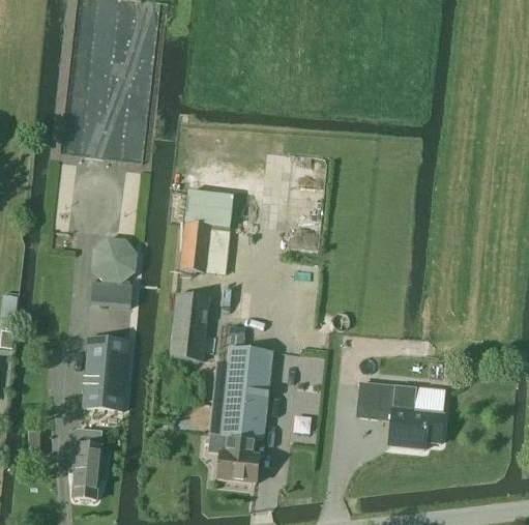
[(180,266),(179,268),(205,271),(225,272),(232,195),(188,191),(186,222),(184,222),(184,227),(180,266)]
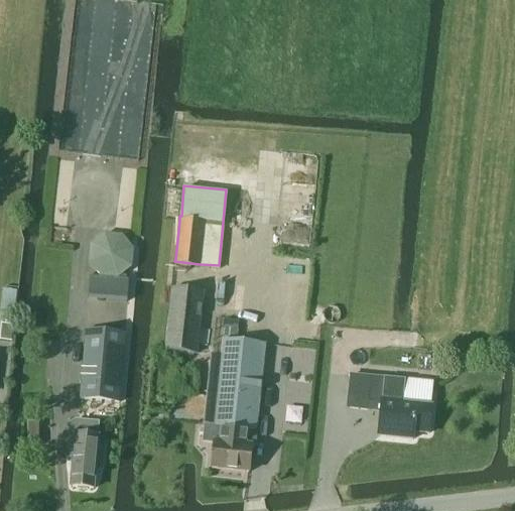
[(90,271),(87,294),(107,296),(109,274),(119,275),(132,264),(134,246),(122,231),(105,230),(90,242),(88,259),(99,272),(90,271)]
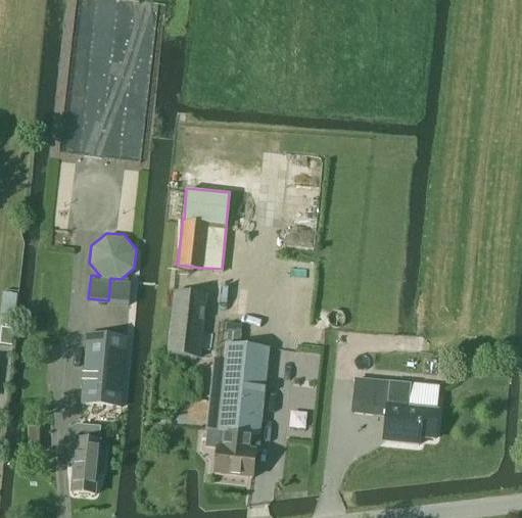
[(175,289),(168,350),(198,355),(205,292),(175,289)]
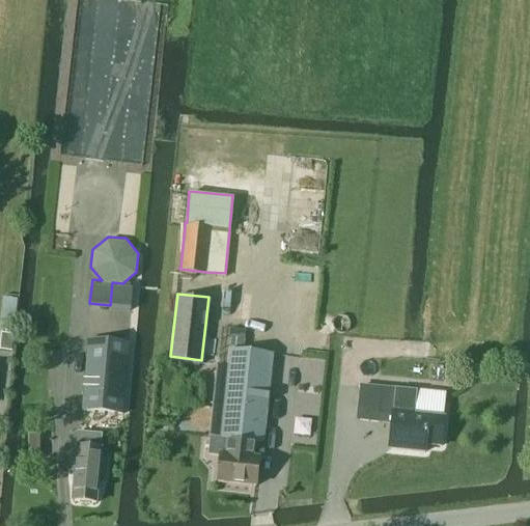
[(1,347),(12,348),(14,331),(1,330),(1,347)]
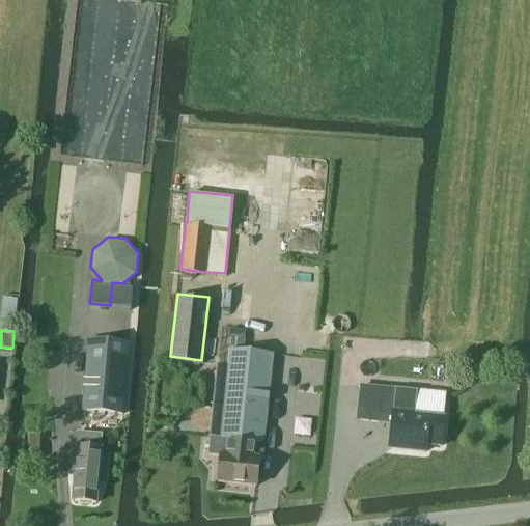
[(86,357),(82,407),(108,409),(123,410),(126,378),(127,360),(129,339),(88,336),(86,357)]
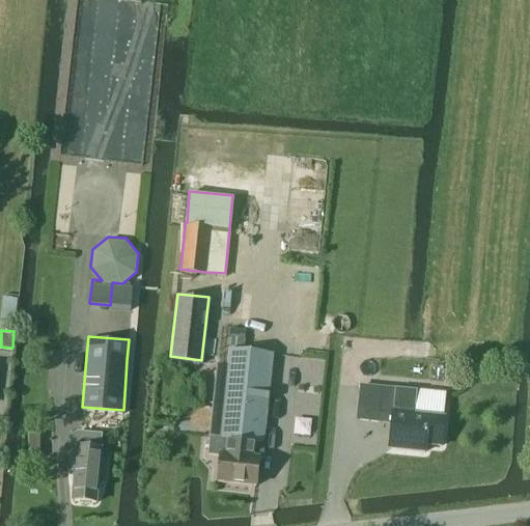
[(229,347),(220,436),(228,437),(254,440),(263,441),(273,351),(229,347)]
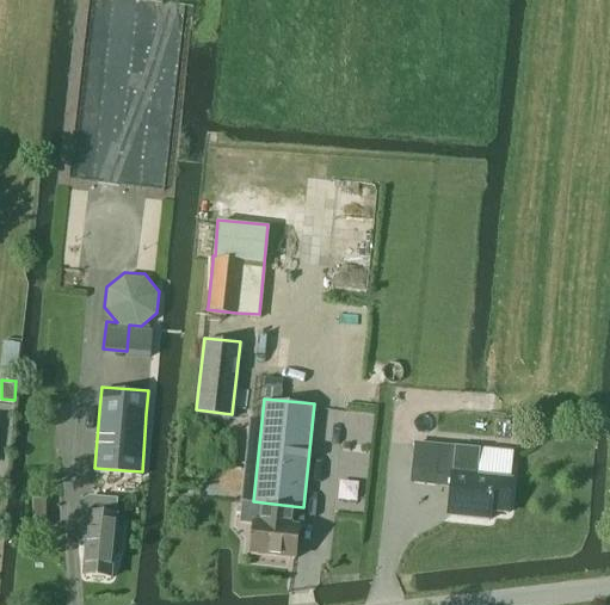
[(438,443),(436,471),(453,473),(448,511),(490,516),(491,507),(507,508),(511,474),(478,470),(478,464),(480,445),(455,443),(438,442),(438,443)]
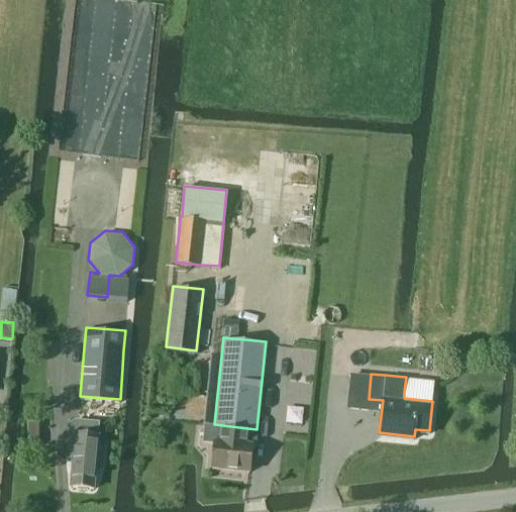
[(68,446),(66,455),(74,456),(71,484),(94,486),(96,459),(103,461),(104,445),(97,444),(98,433),(100,419),(78,417),(75,417),(73,418),(71,420),(70,422),(70,425),(70,427),(71,429),(73,431),(76,431),(74,447),(68,446)]
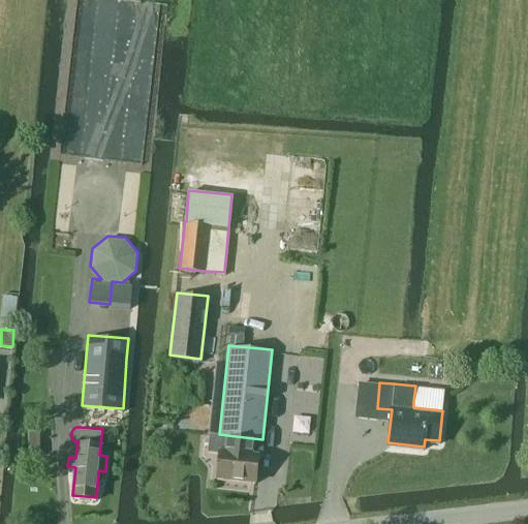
[(220,450),(217,476),(255,481),(257,454),(252,453),(253,438),(227,435),(226,450),(220,450)]
